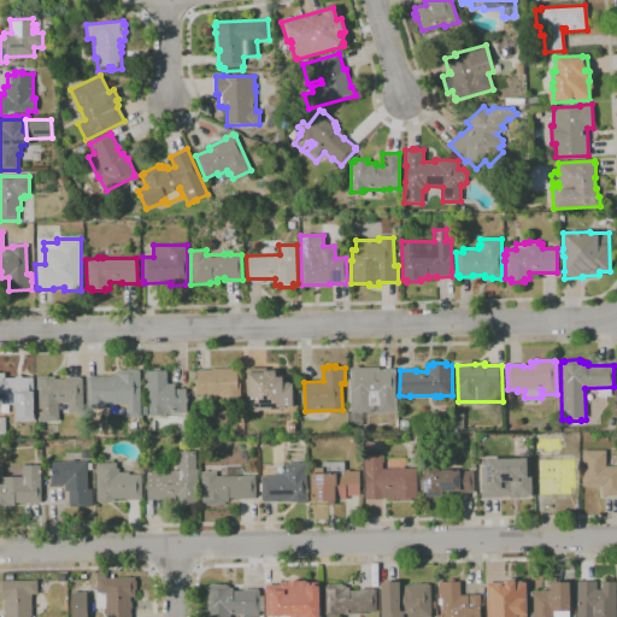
[(352,425),(352,413),(351,413),(351,411),(348,411),(348,380),(350,380),(350,368),(352,368),(352,366),(359,366),(359,368),(378,368),(378,370),(395,370),(395,412),(376,412),(376,411),(371,411),(371,412),(362,413),(362,425),(352,425)]
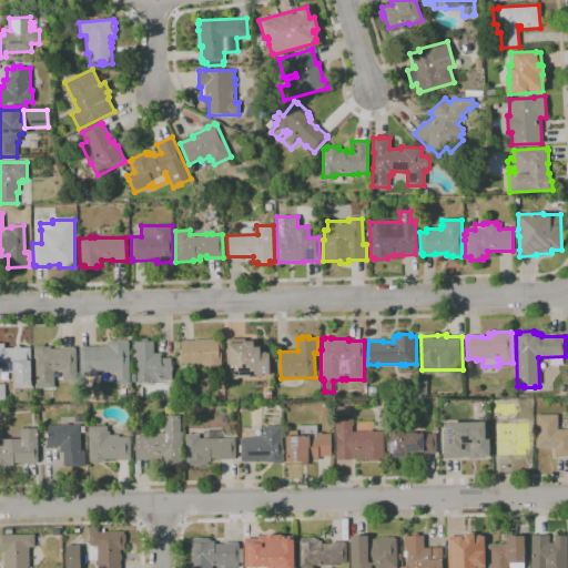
[(201,369),(201,357),(184,358),(184,341),(195,341),(195,340),(212,340),(212,338),(217,338),(217,341),(221,341),(222,369),(201,369)]
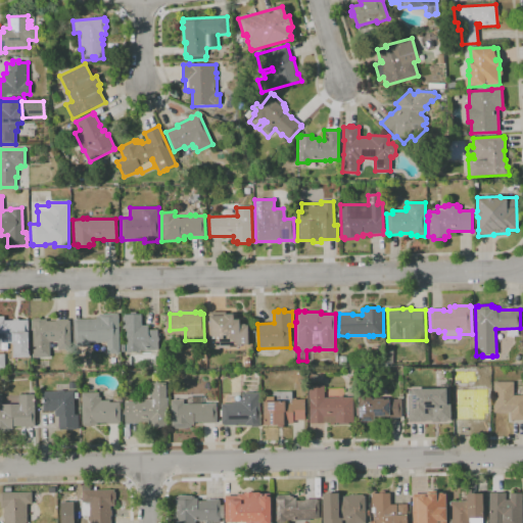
[(219,349),(214,349),(214,348),(210,348),(209,313),(225,312),(225,315),(233,315),(233,320),(239,320),(239,325),(245,325),(245,326),(247,326),(248,345),(239,345),(239,347),(231,347),(230,348),(224,349),(224,347),(221,347),(219,349)]
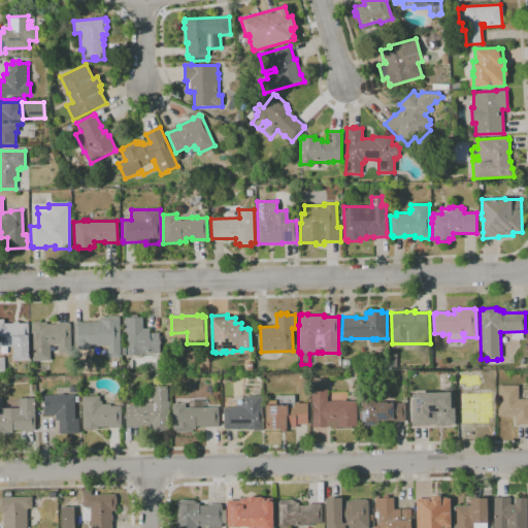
[(128,356),(127,332),(124,332),(124,318),(132,318),(132,316),(137,316),(137,318),(142,318),(142,329),(150,329),(150,334),(160,333),(160,354),(139,354),(139,356),(128,356)]
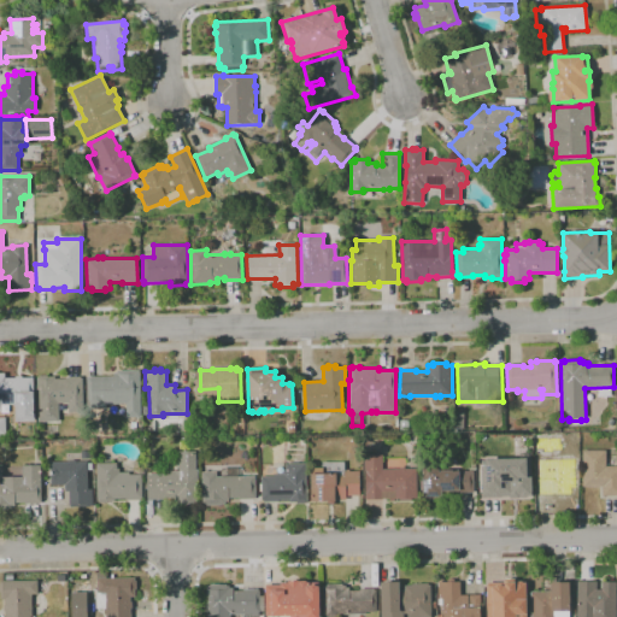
[(125,418),(125,404),(105,405),(106,410),(87,410),(87,377),(113,376),(113,374),(117,374),(117,371),(140,370),(140,417),(125,418)]
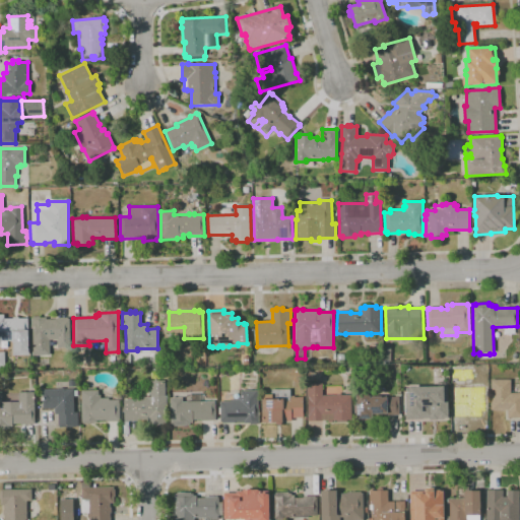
[(33,355),(30,318),(33,318),(33,317),(40,317),(40,318),(46,318),(46,320),(55,319),(55,318),(69,318),(70,339),(62,339),(62,347),(49,347),(50,355),(33,355)]
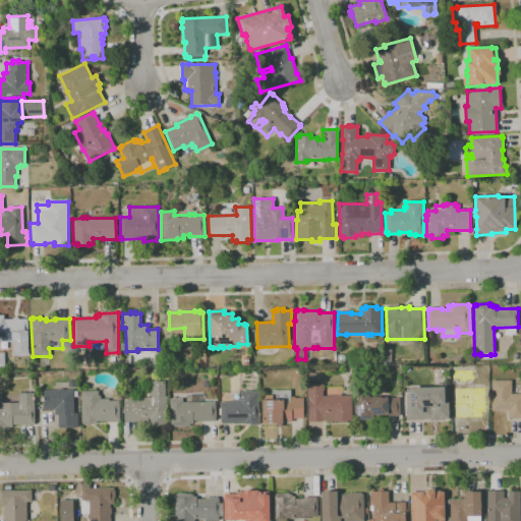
[(30,356),(12,356),(12,343),(9,343),(9,349),(3,349),(3,342),(1,342),(1,348),(0,347),(0,319),(27,319),(26,331),(27,331),(30,356)]
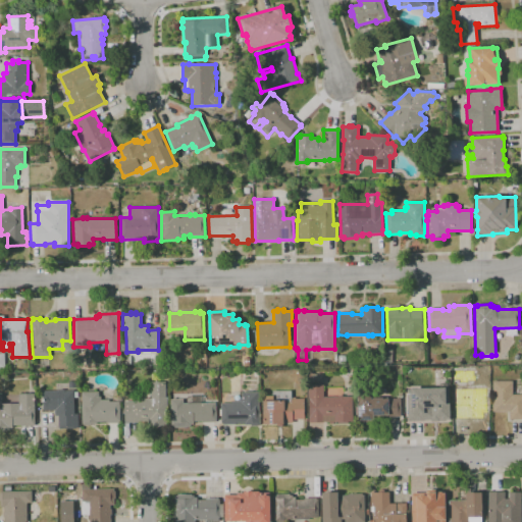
[(454,419),(454,415),(453,387),(466,387),(466,381),(485,380),(486,411),(469,411),(469,416),(468,416),(469,418),(454,419)]
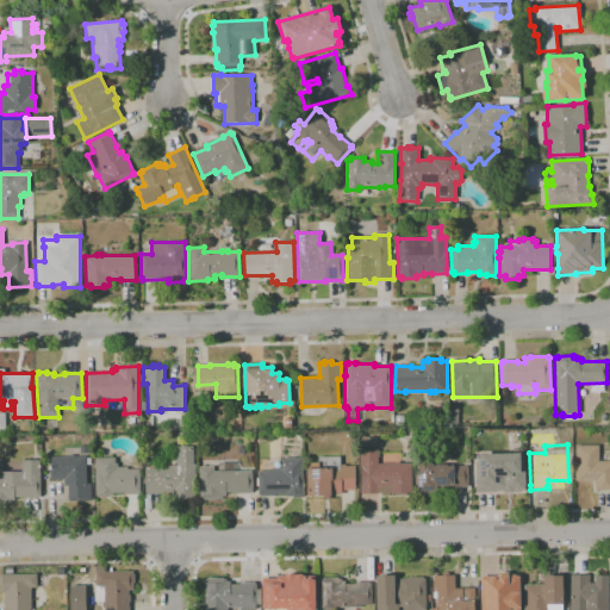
[(609,491),(595,491),(595,481),(576,481),(576,446),(598,446),(598,461),(609,461),(609,491)]
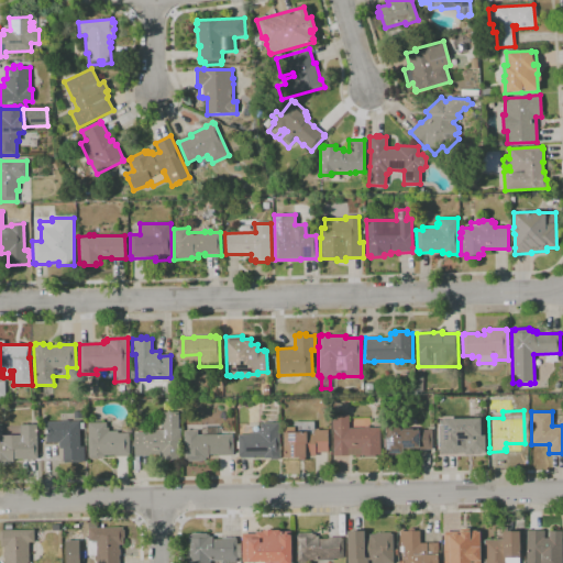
[(170,462),(166,460),(159,461),(159,454),(151,454),(151,456),(134,456),(134,446),(133,444),(134,440),(134,432),(147,432),(147,430),(163,430),(163,412),(179,412),(178,430),(181,430),(180,460),(174,460),(170,462)]
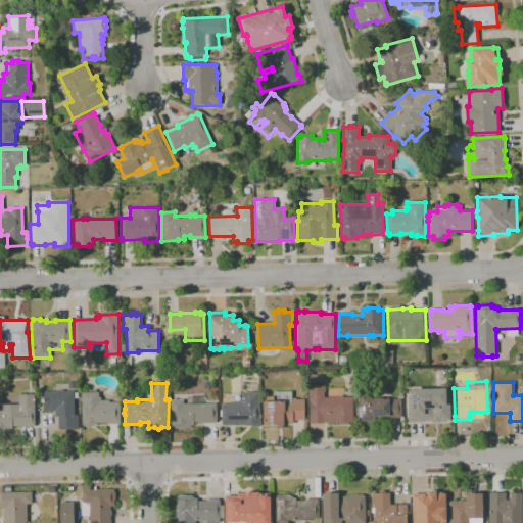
[(330,425),(330,423),(310,424),(308,386),(324,385),(324,398),(339,397),(338,396),(343,396),(343,397),(352,397),(353,423),(348,423),(348,425),(338,425),(338,423),(335,423),(335,425),(330,425)]
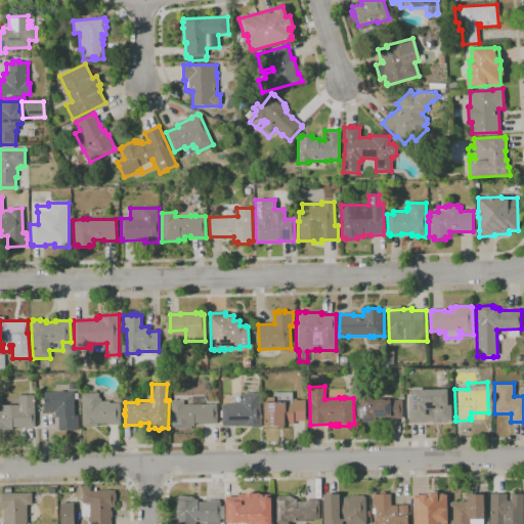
[(452,423),(429,423),(415,423),(415,421),(413,421),(412,400),(423,400),(423,398),(432,398),(432,395),(434,395),(433,390),(451,390),(452,423)]
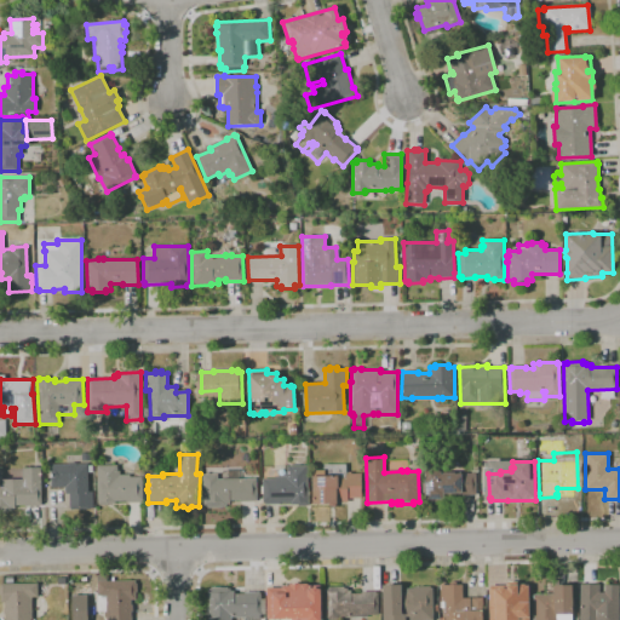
[(69,510),(69,494),(65,494),(64,487),(51,488),(50,465),(70,464),(69,463),(76,463),(76,464),(87,464),(87,466),(92,466),(92,472),(87,472),(89,492),(92,492),(93,510),(89,510),(86,506),(72,507),(69,510)]
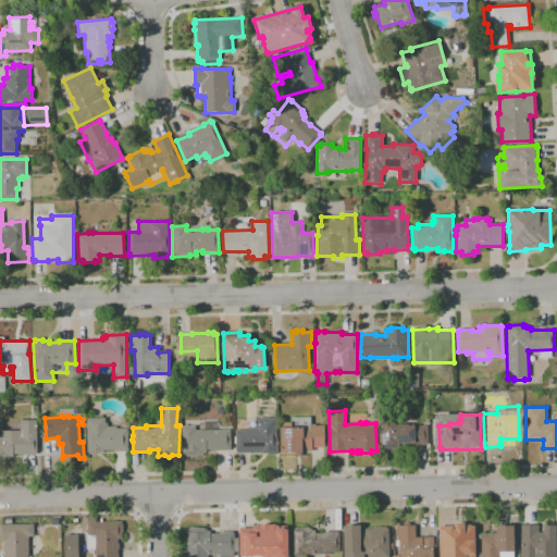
[(296,454),(296,453),(281,454),(280,423),(291,422),(291,418),(310,417),(311,424),(316,424),(316,425),(324,425),(324,447),(312,448),(312,452),(302,452),(302,453),(301,453),(301,454),(296,454)]
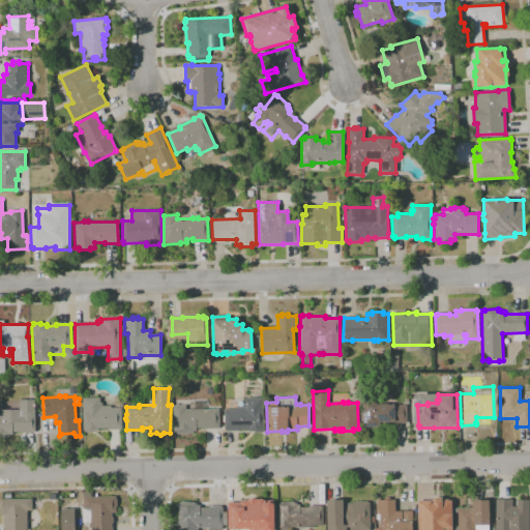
[(85,433),(85,431),(83,431),(83,399),(100,398),(100,403),(102,403),(102,406),(111,406),(111,408),(121,408),(122,429),(97,429),(97,431),(91,431),(91,433),(85,433)]
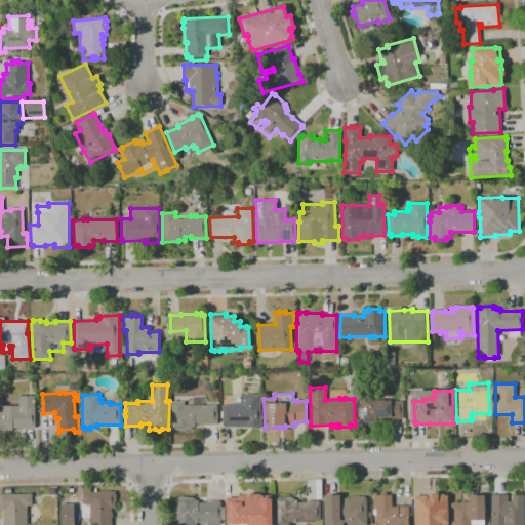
[(252,429),(252,428),(246,428),(246,426),(237,426),(237,428),(224,428),(224,426),(223,426),(223,418),(220,418),(220,411),(223,411),(221,405),(233,405),(233,403),(241,403),(241,400),(243,400),(242,395),(260,395),(260,428),(259,428),(259,429),(252,429)]
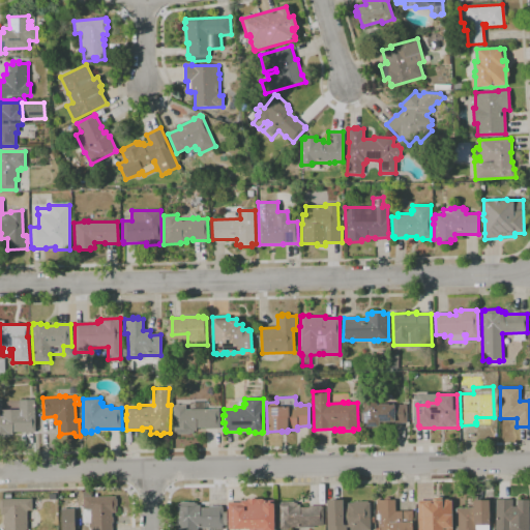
[(6,439),(0,439),(0,400),(2,400),(2,410),(19,410),(19,400),(35,400),(35,434),(21,434),(21,433),(12,433),(12,435),(9,435),(9,437),(6,437),(6,439)]
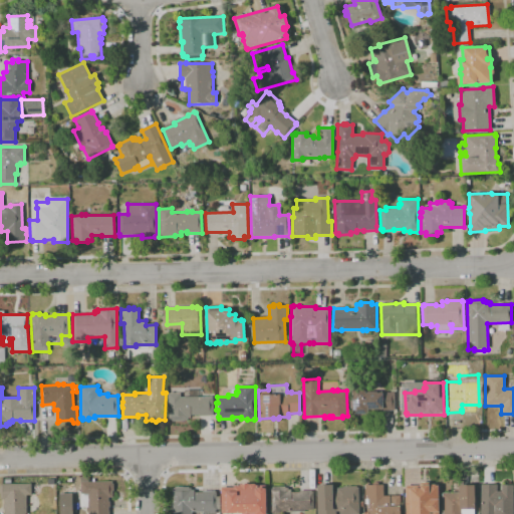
[(362,417),(350,417),(351,388),(366,389),(366,392),(376,392),(376,393),(395,394),(394,411),(368,410),(368,416),(362,415),(362,417)]
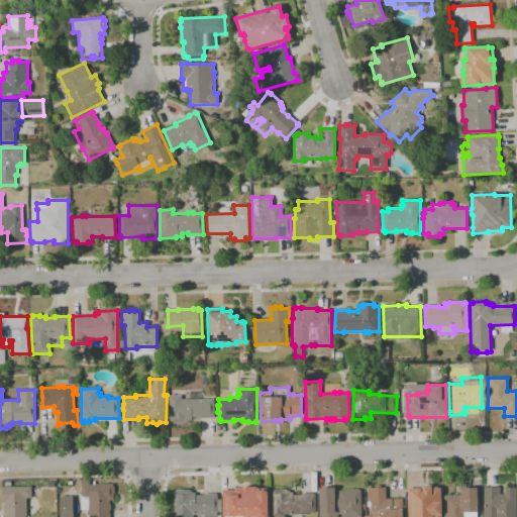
[(173,424),(173,423),(170,423),(169,396),(182,395),(182,400),(213,399),(214,417),(212,417),(212,418),(200,419),(200,417),(191,417),(191,420),(189,420),(189,422),(186,422),(186,424),(173,424)]
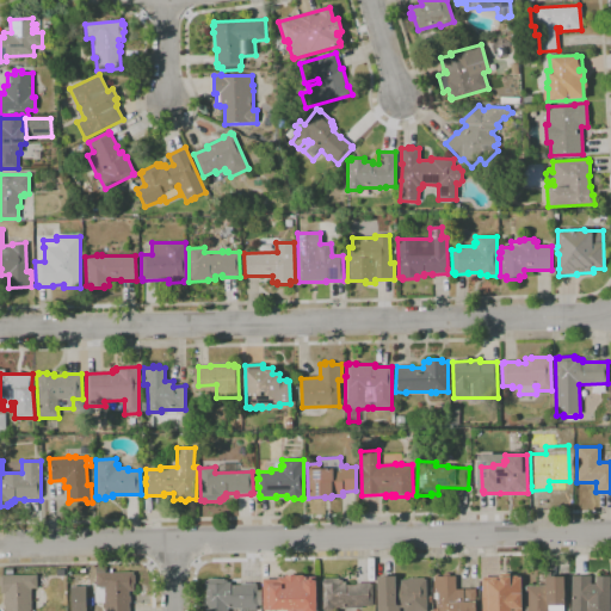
[(105,610),(105,603),(96,603),(94,587),(97,587),(97,575),(94,575),(94,568),(104,568),(104,574),(133,573),(133,575),(135,575),(135,584),(134,584),(134,591),(129,591),(129,597),(130,597),(130,603),(129,603),(129,610),(105,610)]
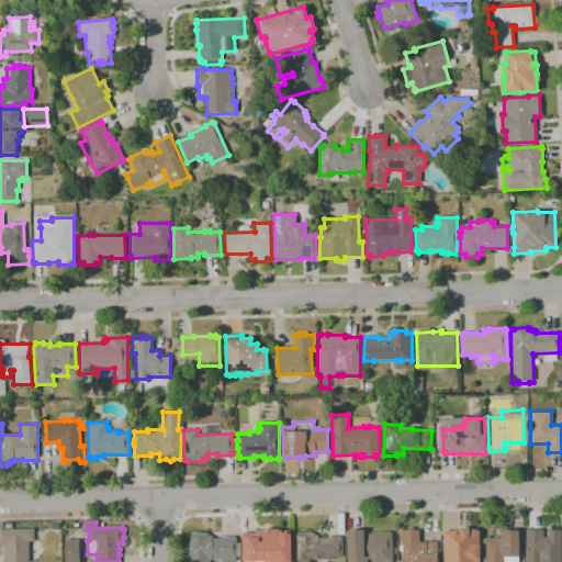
[(437,561),(397,561),(403,561),(403,551),(398,551),(398,530),(406,530),(406,528),(414,528),(414,530),(419,530),(419,542),(437,542),(437,561)]
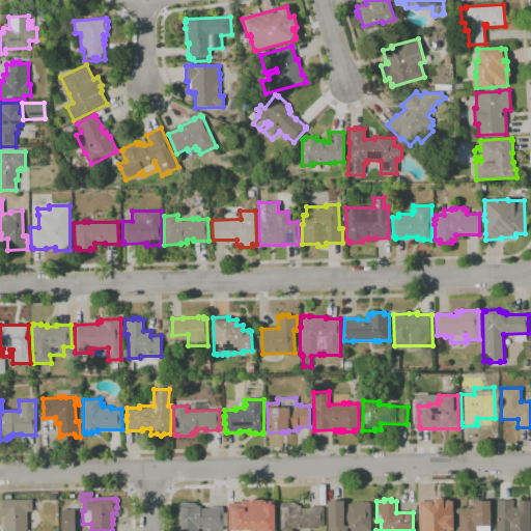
[(4,530),(4,527),(3,527),(3,521),(4,521),(4,515),(0,516),(0,500),(32,500),(32,511),(27,511),(27,530),(4,530)]
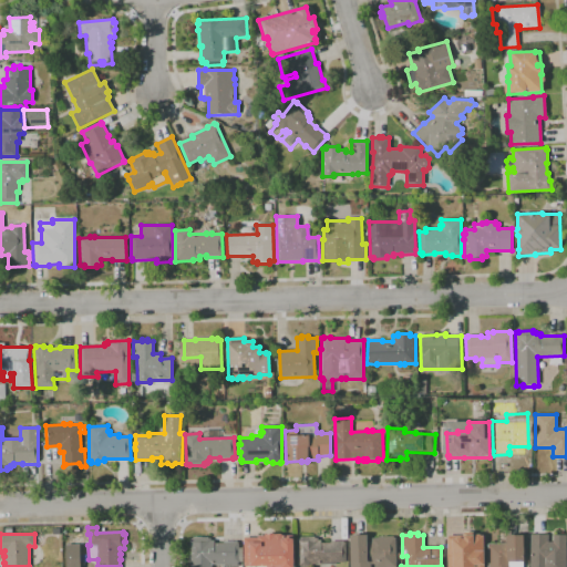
[(270,566),(259,566),(246,566),(245,543),(259,543),(259,544),(270,544),(270,538),(275,538),(275,536),(287,535),(287,537),(291,537),(291,565),(281,565),(281,566),(277,566),(277,565),(270,565),(270,566)]
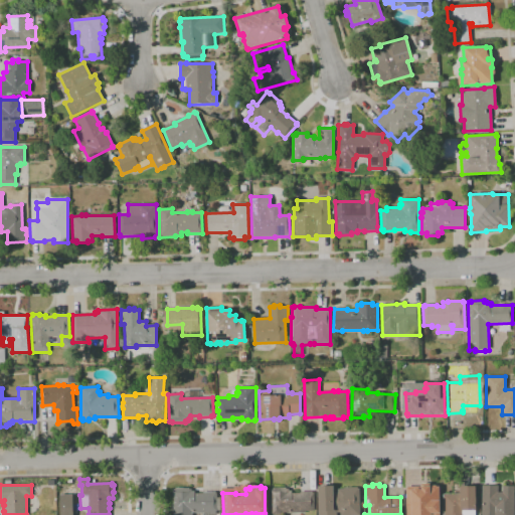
[(444,514),(444,513),(443,494),(460,494),(460,486),(475,486),(476,510),(475,510),(475,514),(444,514)]
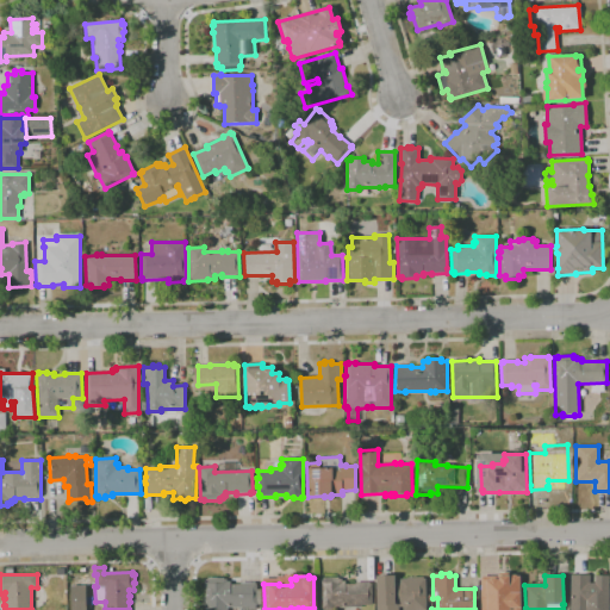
[(608,609),(571,609),(571,576),(589,576),(589,583),(595,583),(595,576),(608,576),(608,609)]
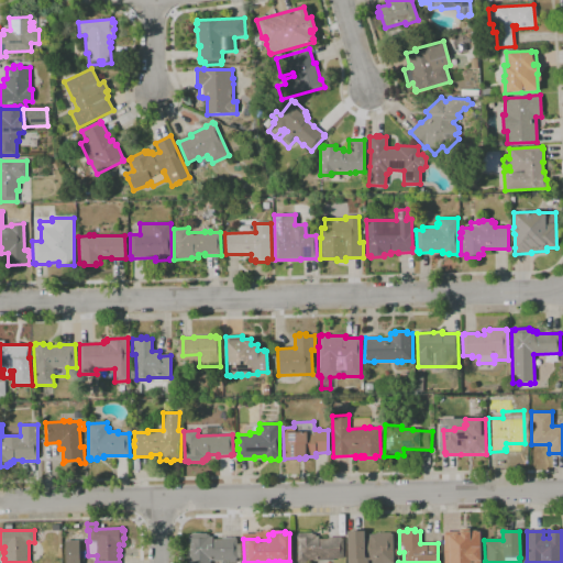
[(348,562),(346,539),(349,539),(349,538),(362,537),(362,539),(370,539),(370,534),(375,534),(375,533),(390,532),(390,534),(393,534),(394,562),(372,562),(372,560),(367,560),(367,562),(348,562)]
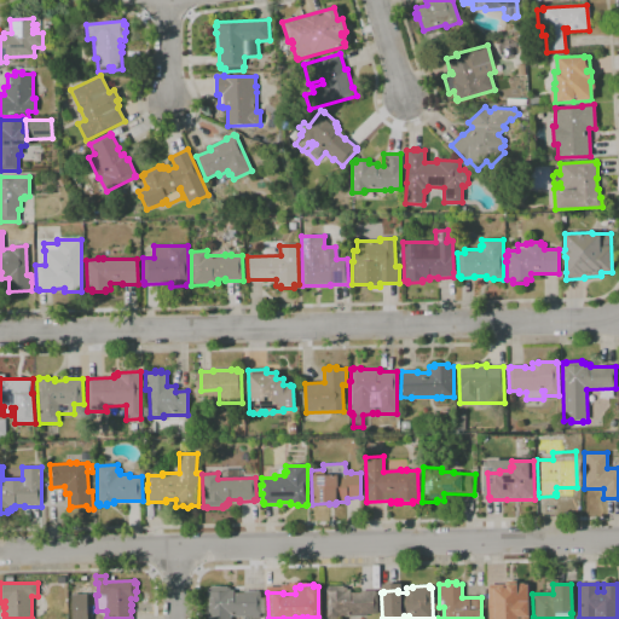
[(496,618),(496,614),(489,614),(487,585),(507,585),(507,595),(526,594),(526,618),(496,618)]
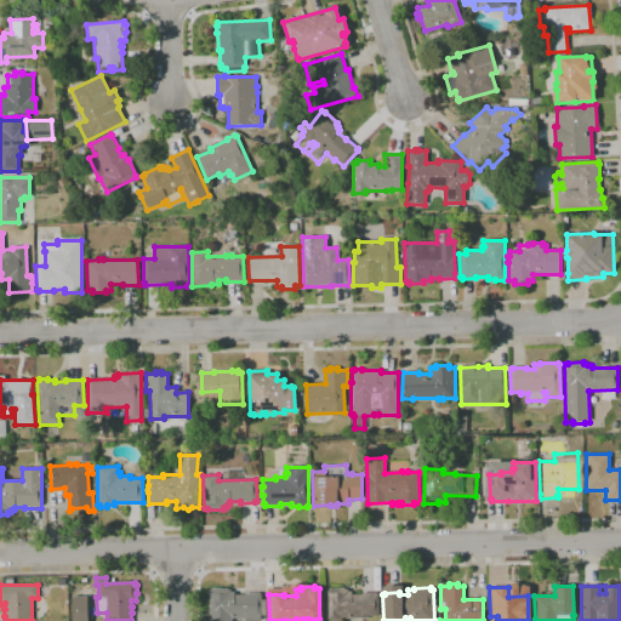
[(209,620),(208,591),(211,591),(211,588),(228,588),(228,590),(231,590),(231,592),(235,592),(235,594),(244,594),(244,593),(260,593),(260,594),(261,594),(262,600),(266,600),(266,614),(262,614),(262,616),(261,616),(261,620),(209,620)]
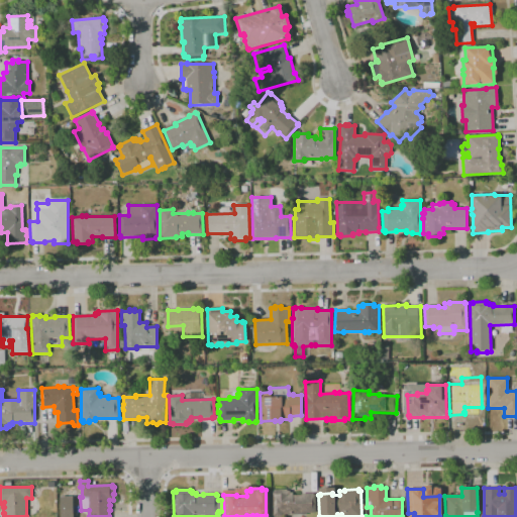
[(270,516),(270,491),(273,491),(273,490),(287,490),(287,491),(290,491),(290,493),(292,493),(292,496),(301,495),(301,494),(313,494),(313,495),(315,495),(315,513),(305,513),(305,515),(283,515),(283,516),(270,516)]
